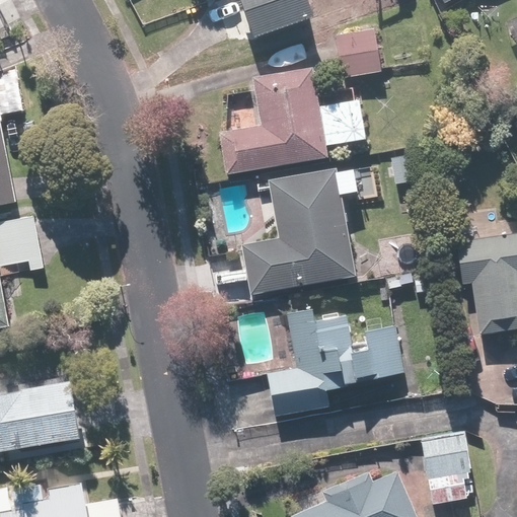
[(218,0),(215,1),(229,45),(316,15),(310,0),(218,0)]
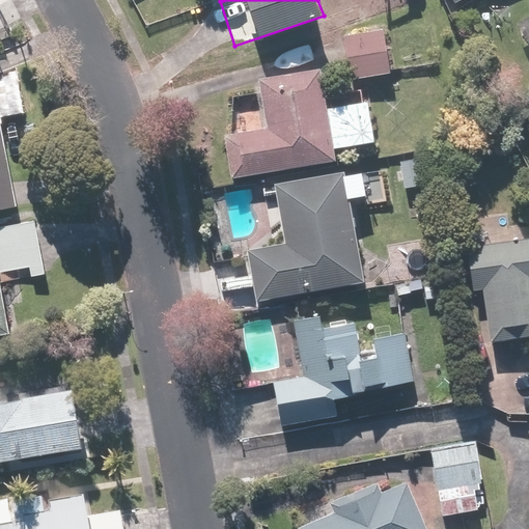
[(390,74),(386,28),(344,33),(350,79),(390,74)]
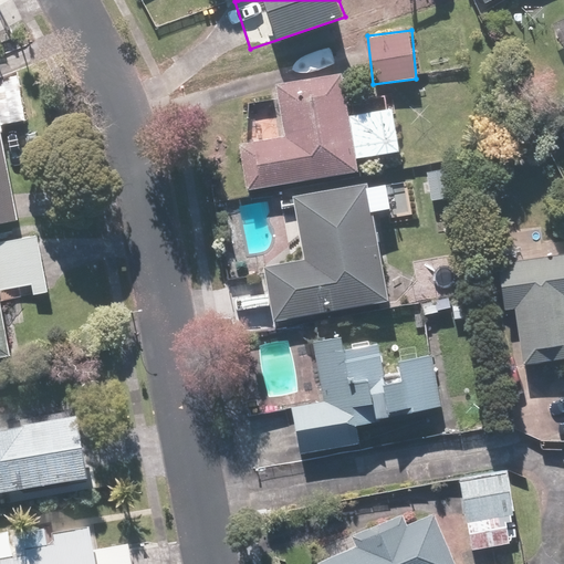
[(247,189),(357,169),(355,158),(399,150),(392,110),(347,118),(338,73),(273,85),(283,137),(239,145),(247,189)]
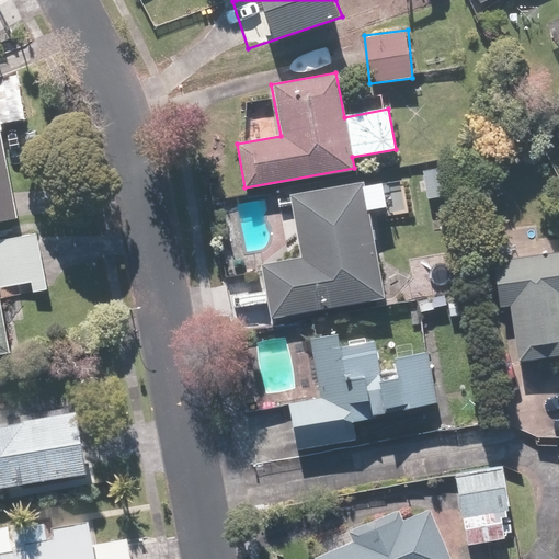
[(0,223),(19,219),(0,127),(26,122),(16,75),(0,78),(0,223)]
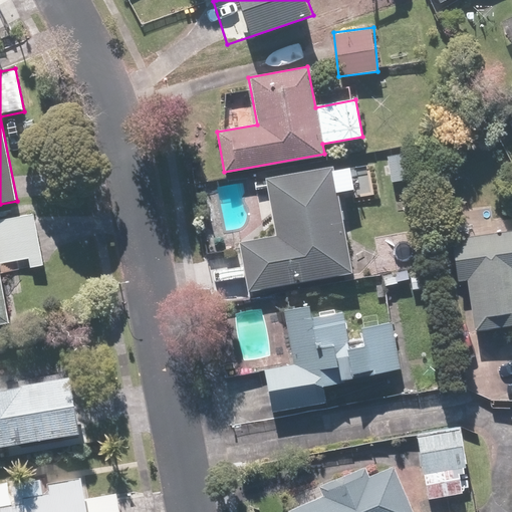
[(410,180),(406,156),(386,159),(389,183),(410,180)]
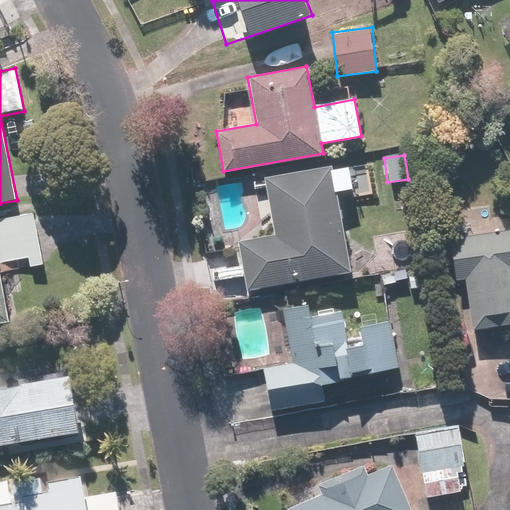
[(351,269),(331,165),(263,178),(274,235),(236,243),(245,290),(351,269)]
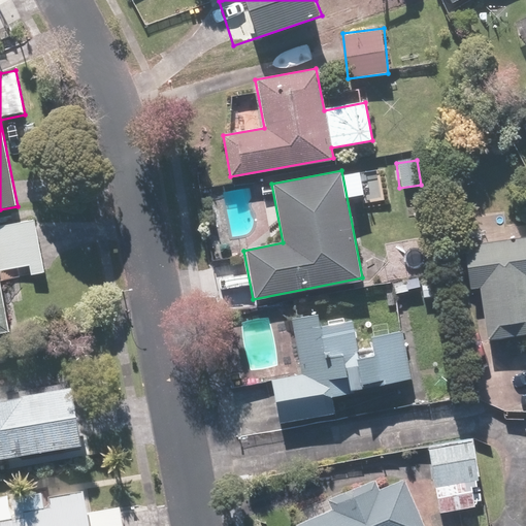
[(0,332),(10,330),(0,281),(0,270),(28,265),(30,275),(45,272),(35,219),(0,225),(0,332)]
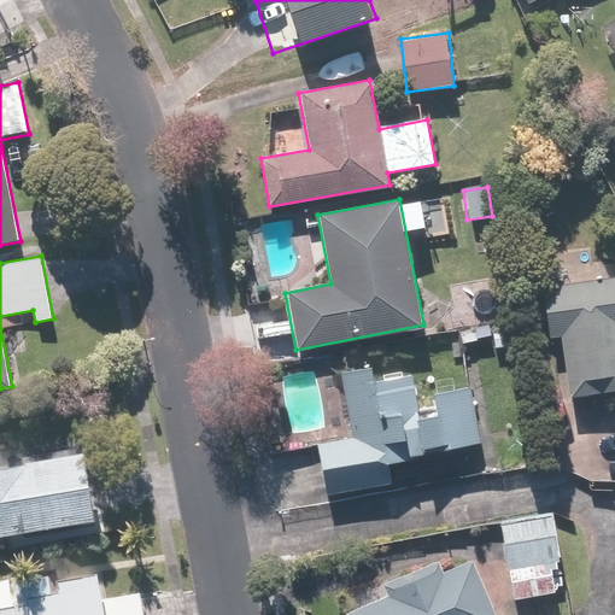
[(614,277),(544,287),(550,337),(560,335),(567,393),(614,387),(614,277)]
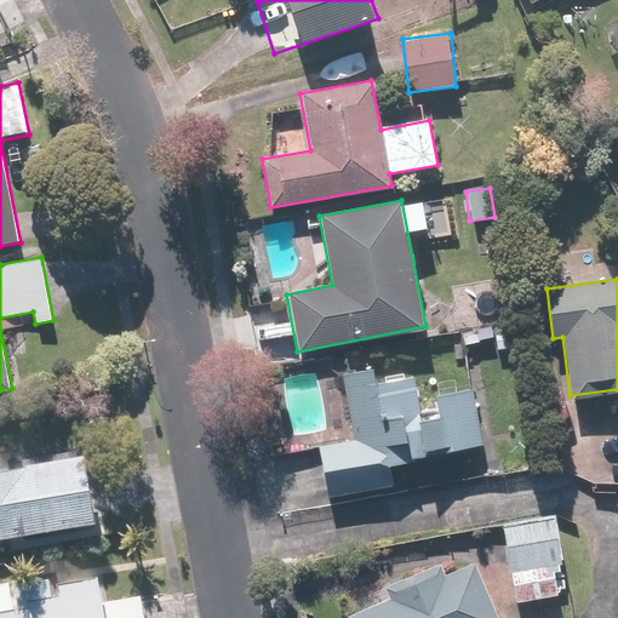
[(440,415),(422,418),(415,377),(377,383),(376,377),(347,382),(358,439),(316,446),(325,499),(394,487),(390,463),(481,447),(471,387),(436,393),(440,415)]
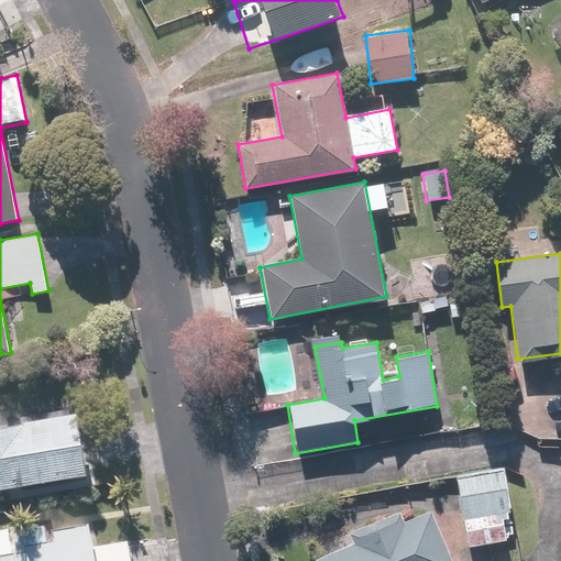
[(0,490),(89,473),(77,410),(0,424),(0,490)]
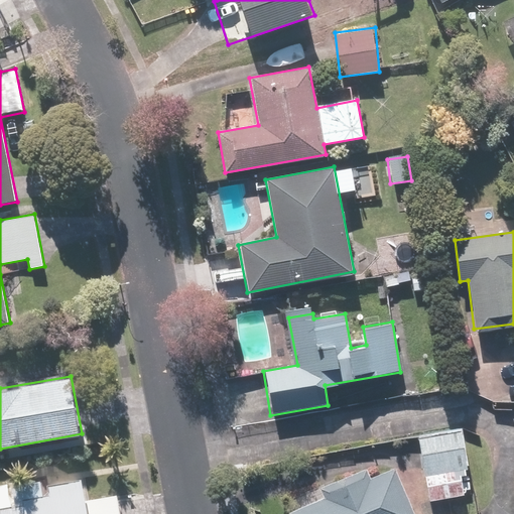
[(429,500),(464,494),(461,477),(469,476),(462,432),(418,439),(429,500)]
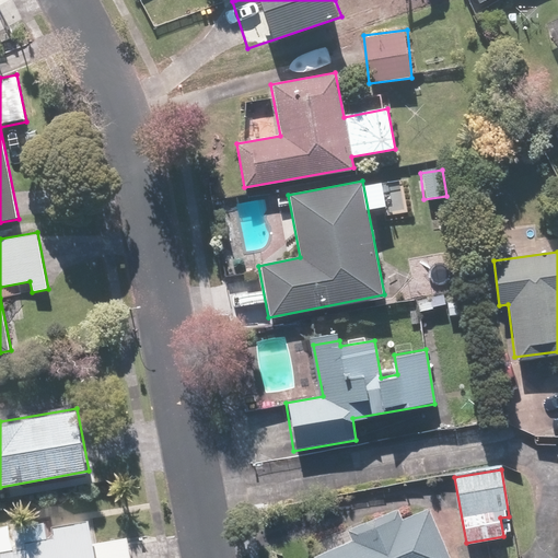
[(316,557),(450,557),(430,509),(399,522),(395,512),(350,531),(355,541),(316,557)]
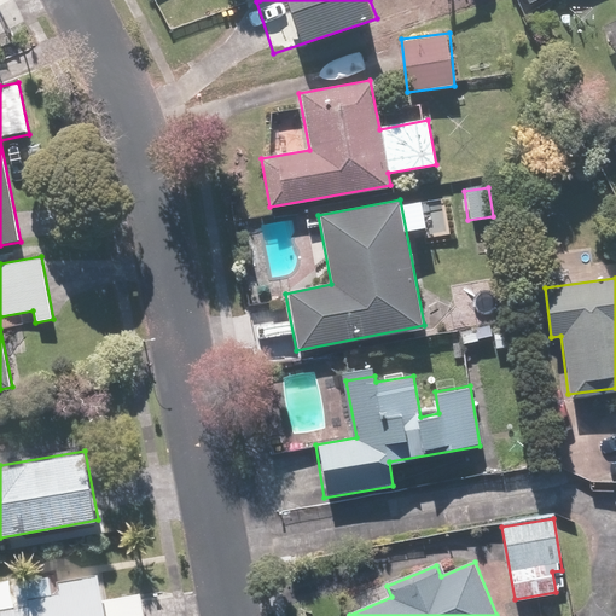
[(143,615),(140,597),(103,602),(99,570),(54,576),(58,600),(13,606),(10,585),(0,586),(0,615),(143,615)]
